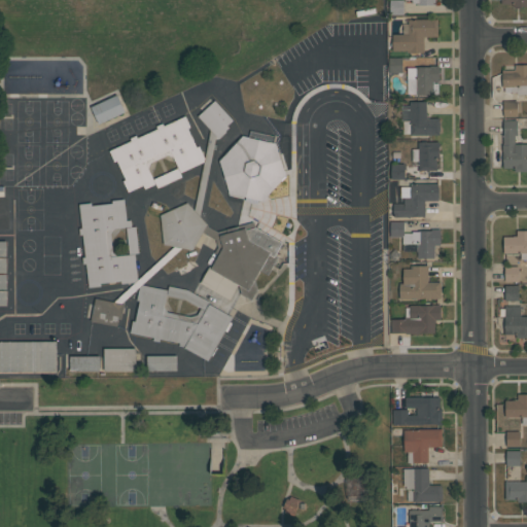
[(403,0),(403,14),(390,14),(390,0),(403,0)]
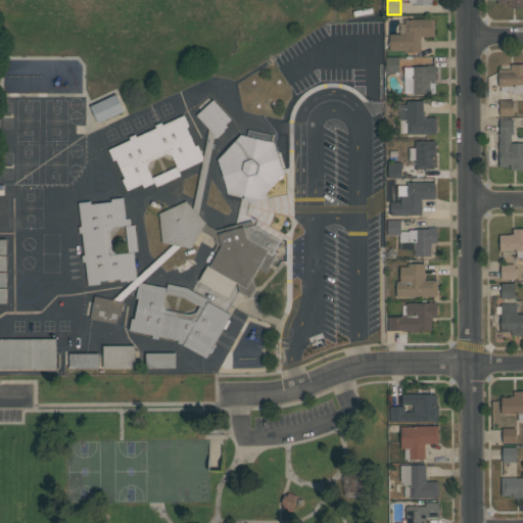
[(434,18),(434,36),(421,36),(421,52),(405,52),(405,50),(389,50),(389,34),(406,34),(406,18),(434,18)]
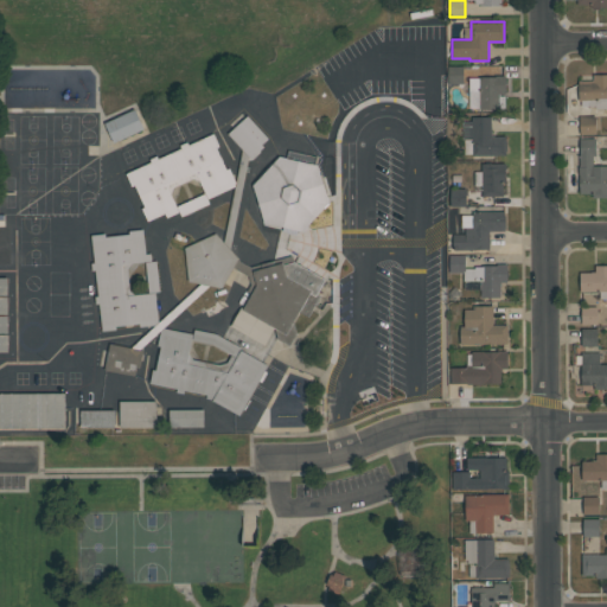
[(464,65),(464,83),(448,83),(448,66),(464,65)]
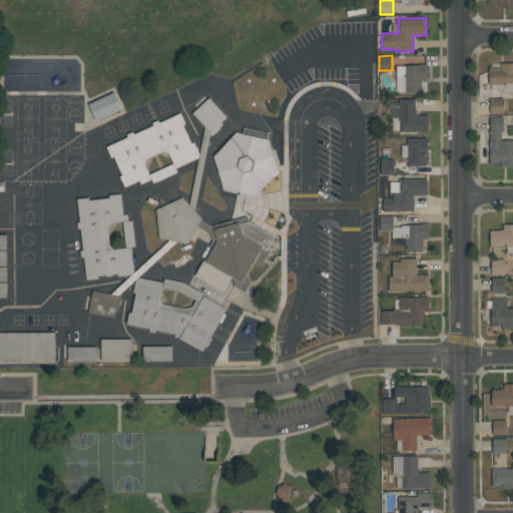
[(489,68),(501,68),(501,63),(512,63),(512,91),(503,91),(503,89),(491,89),(491,85),(489,85),(489,68)]
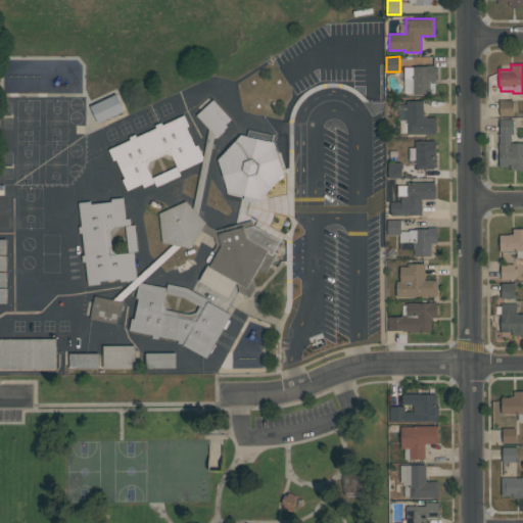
[(429,93),(414,93),(414,78),(405,78),(405,66),(413,66),(413,65),(427,65),(435,65),(435,81),(429,81),(429,93)]
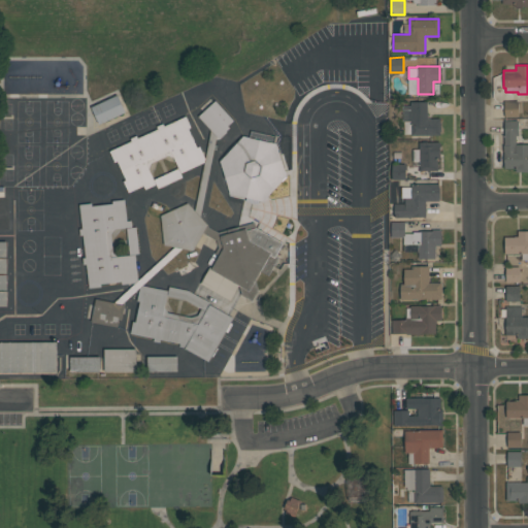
[(119,95),(126,111),(98,124),(91,107),(119,95)]
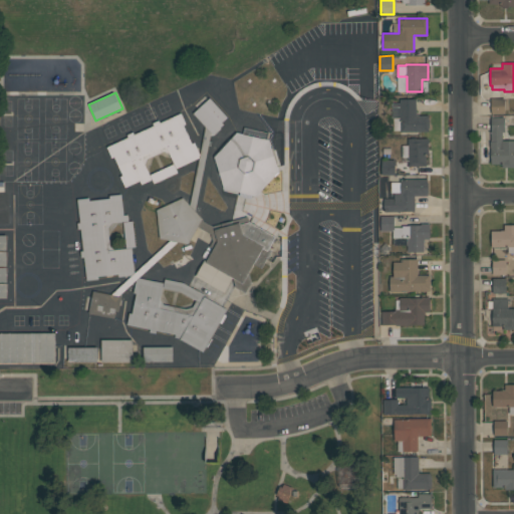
[(227,117),(222,122),(224,124),(213,134),(193,113),(209,98),(227,117)]
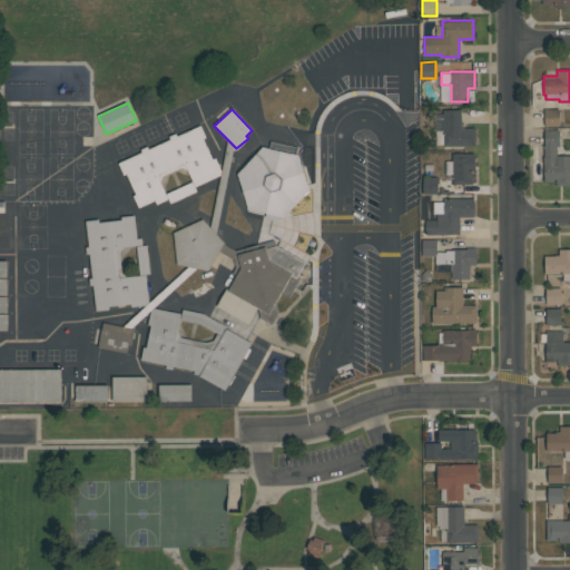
[(434,114),(443,114),(443,109),(461,109),(461,128),(475,128),(475,146),(443,146),(443,145),(436,145),(436,130),(443,130),(443,129),(434,129),(434,114)]
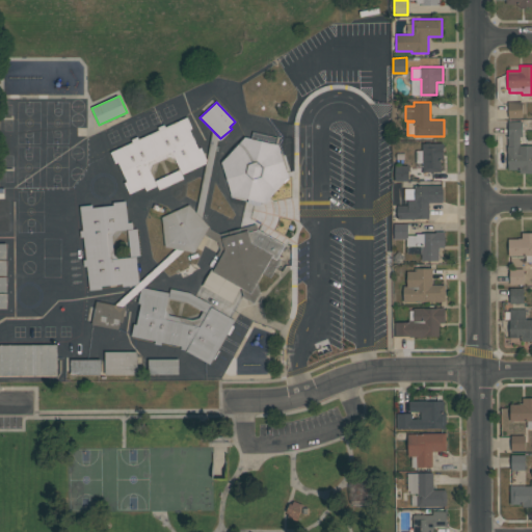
[(522,102),(522,117),(508,117),(508,102),(522,102)]
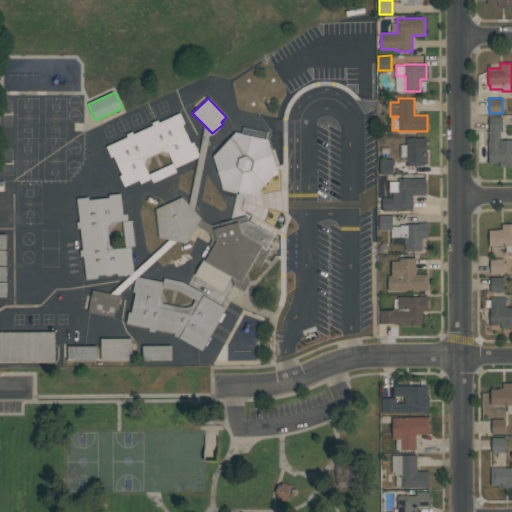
[(200,156),(175,168),(176,171),(153,182),(151,178),(141,183),(139,180),(124,187),(119,175),(121,174),(113,156),(111,157),(106,146),(127,137),(126,134),(132,131),(133,133),(152,124),(151,122),(158,120),(159,122),(180,112),(185,123),(182,125),(191,143),(193,142),(200,156)]
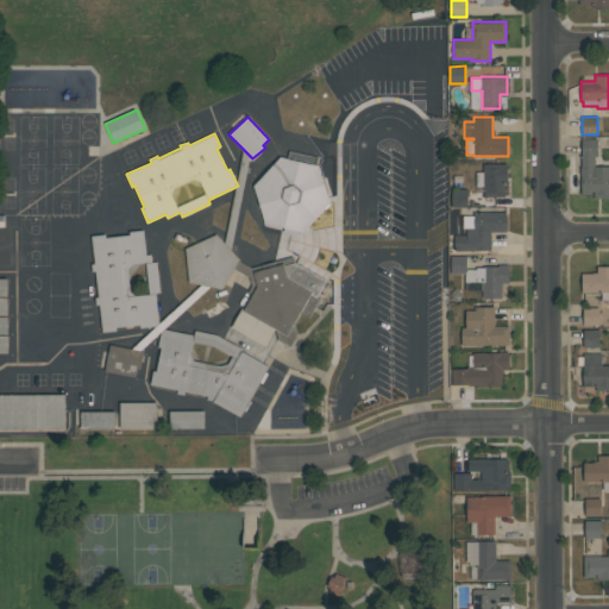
[(608,167),(608,198),(594,198),(594,195),(582,195),(582,176),(581,176),(581,168),(582,168),(582,155),(582,139),(597,139),(598,157),(595,157),(595,167),(608,167)]
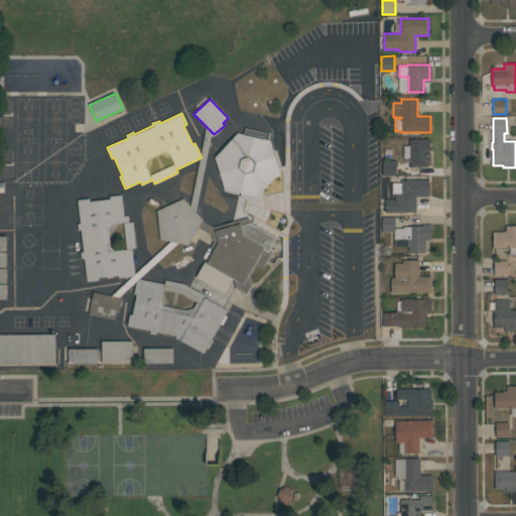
[(270,140),(280,172),(257,197),(224,189),(215,157),(238,133),(270,140)]
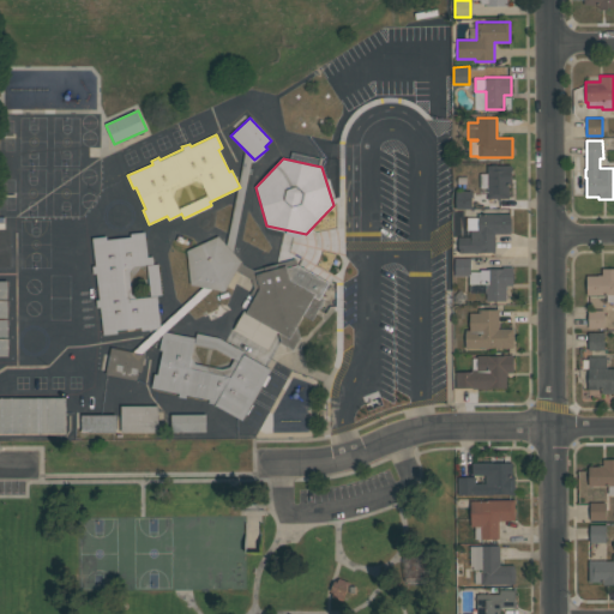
[(509,198),(487,198),(487,188),(480,188),(480,173),(487,173),(487,166),(511,166),(511,185),(509,185),(509,198)]
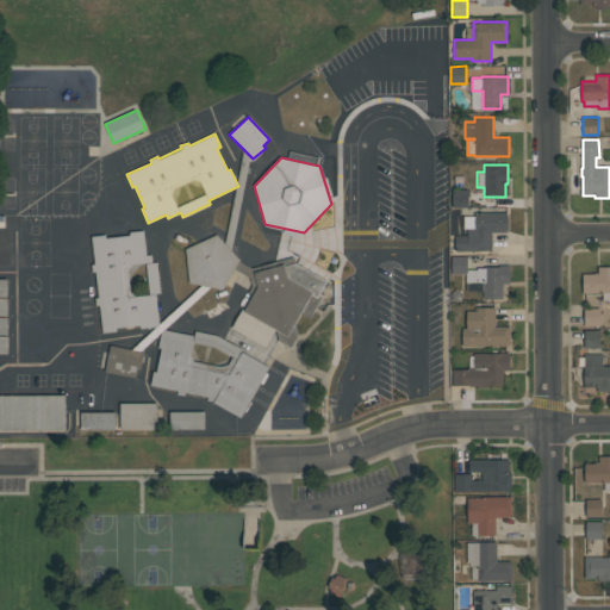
[(468,190),(468,207),(453,207),(453,190),(468,190)]
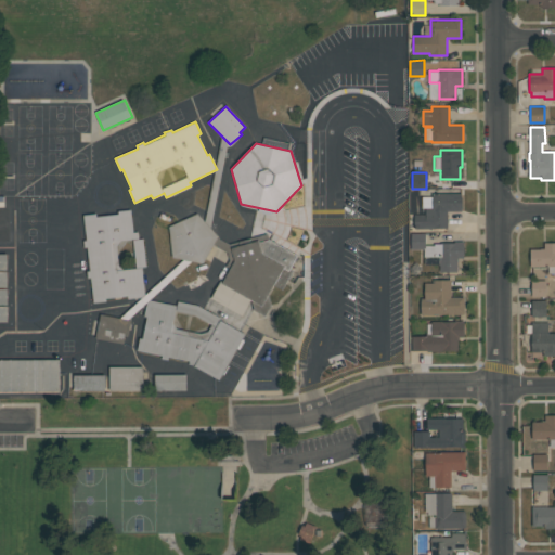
[(414,229),(414,215),(425,215),(425,208),(421,208),(421,196),(431,196),(431,193),(462,193),(462,211),(447,211),(447,228),(431,228),(431,229),(414,229)]
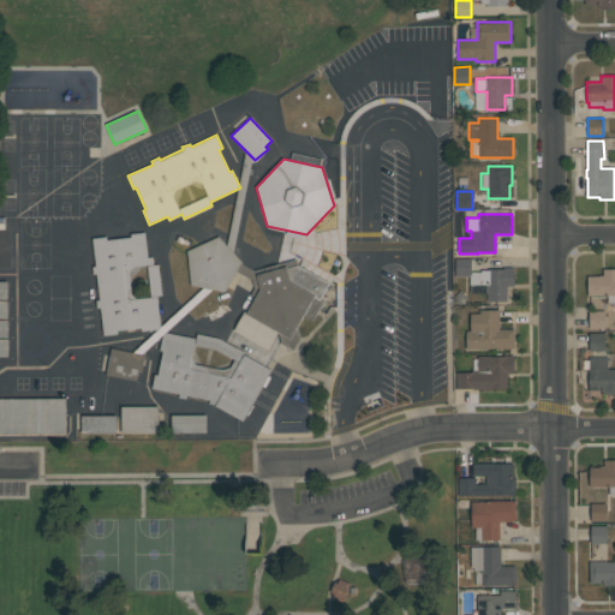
[(145,232),(148,257),(153,257),(154,264),(159,263),(162,294),(156,296),(161,328),(142,330),(142,328),(118,330),(118,334),(103,335),(101,308),(97,309),(96,300),(100,300),(97,274),(94,274),(93,267),(96,266),(93,238),(107,237),(107,240),(131,238),(131,234),(145,232)]
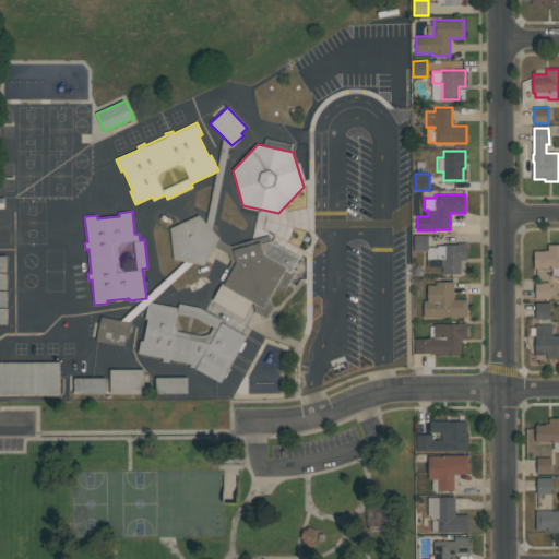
[(218,238),(203,265),(174,259),(169,228),(198,214),(218,238)]
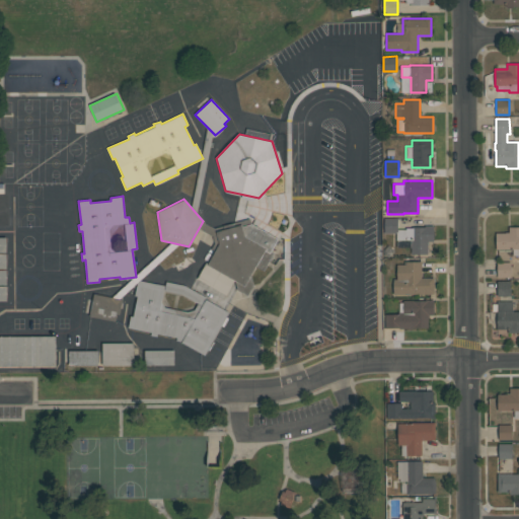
[(278,238),(271,251),(273,252),(264,270),(256,267),(251,276),(253,285),(247,296),(238,290),(234,280),(226,295),(197,279),(206,262),(208,264),(219,243),(215,228),(249,218),(251,223),(278,238)]
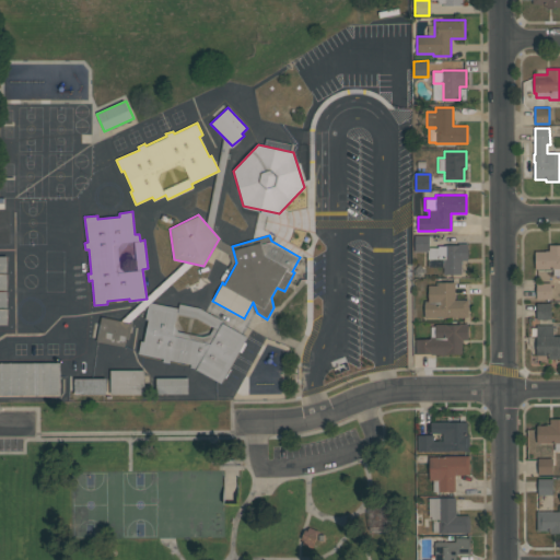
[(429,235),(430,247),(430,251),(428,251),(415,252),(415,235),(429,235)]
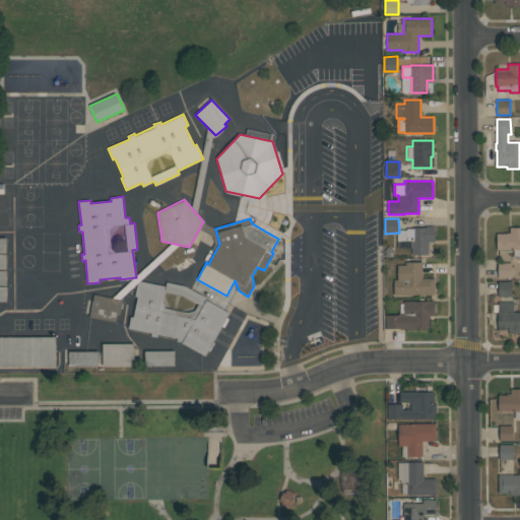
[(429,255),(411,255),(411,241),(397,241),(397,233),(399,233),(399,230),(406,230),(406,228),(426,228),(426,225),(434,225),(434,242),(429,242),(429,255)]
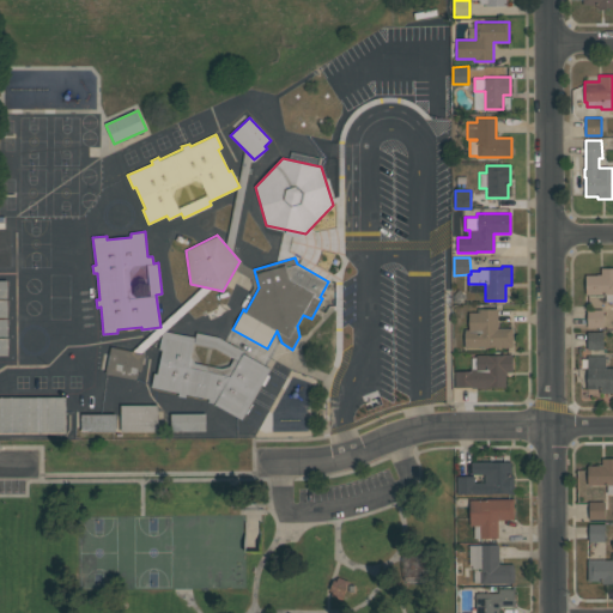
[(612,267),(612,302),(606,302),(606,295),(586,295),(586,274),(596,274),(601,274),(601,268),(612,267)]
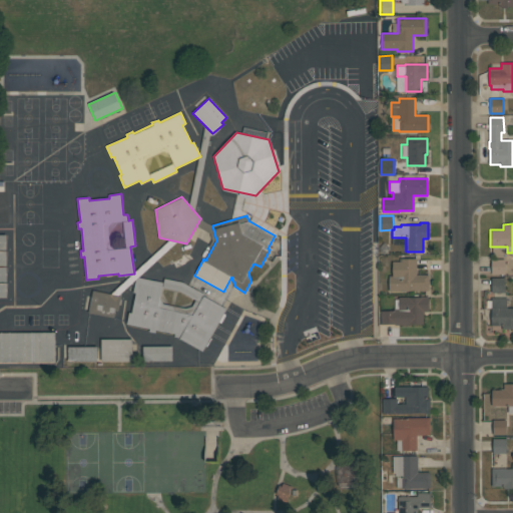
[(429,291),(389,291),(389,277),(393,276),(393,262),(400,262),(400,259),(417,259),(417,275),(429,275),(429,291)]
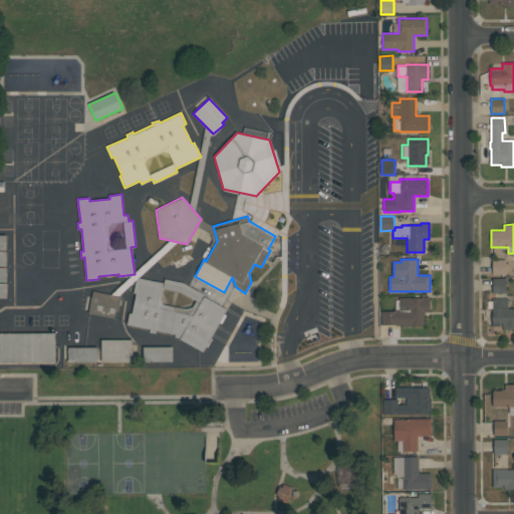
[(506,259),(506,274),(492,274),(492,259),(506,259)]
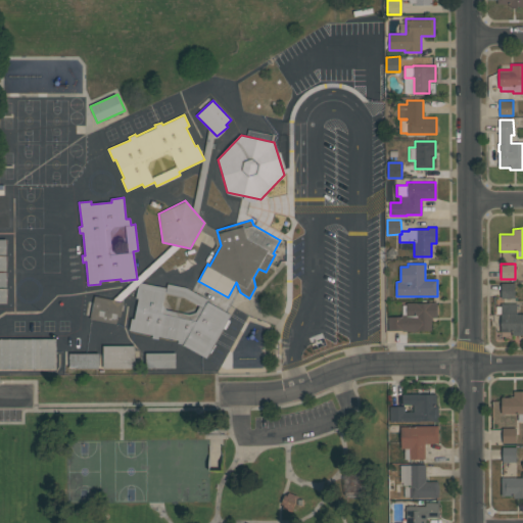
[(231,314),(206,359),(178,343),(178,341),(159,337),(158,340),(150,338),(151,335),(128,331),(131,318),(134,319),(138,298),(135,298),(139,282),(167,288),(168,283),(186,287),(205,298),(207,301),(231,314)]
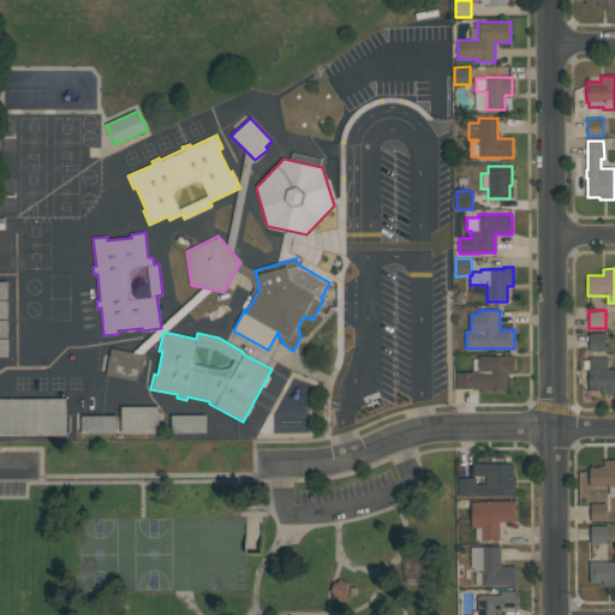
[(605,333),(605,351),(589,351),(589,333),(605,333)]
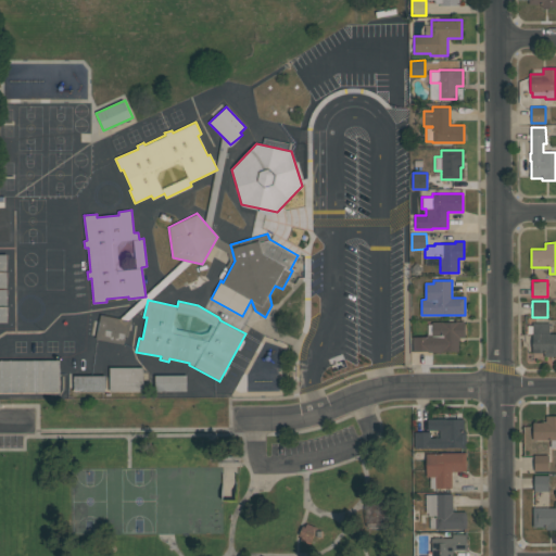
[(0,306),(8,306),(9,323),(0,323),(0,306)]
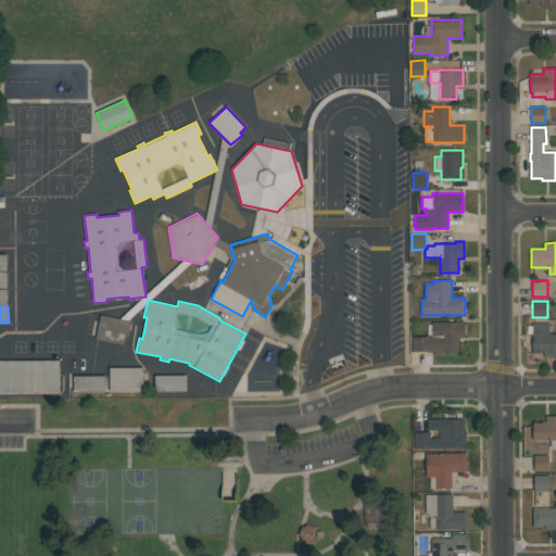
[(131,320),(128,337),(125,337),(124,344),(95,339),(100,314),(131,320)]
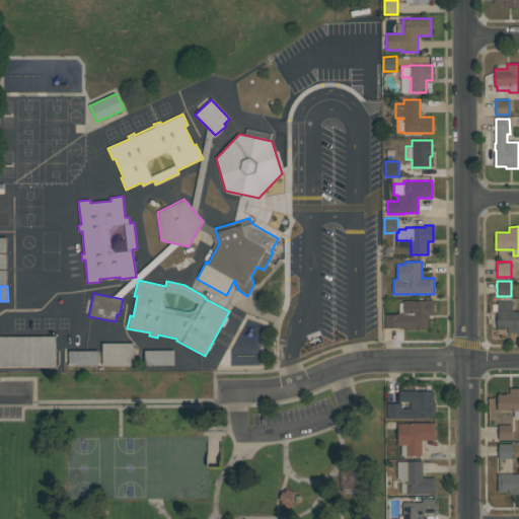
[(434,299),(434,314),(428,314),(428,327),(413,327),(413,328),(399,328),(399,327),(385,327),(385,314),(398,314),(398,312),(400,312),(400,302),(403,302),(403,300),(413,300),(413,301),(426,301),(426,300),(434,299)]
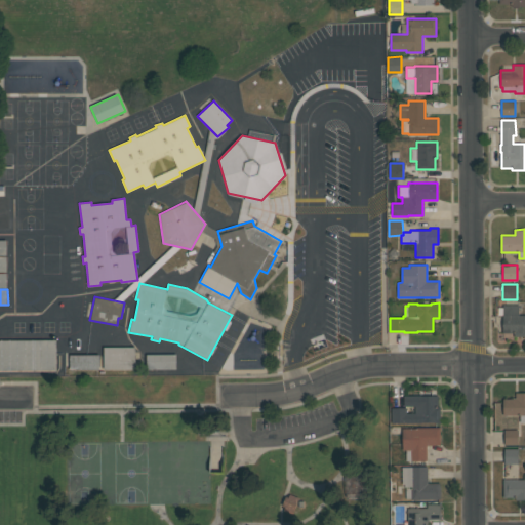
[(524,315),(524,335),(514,335),(514,332),(502,332),(502,305),(519,305),(519,315),(524,315)]
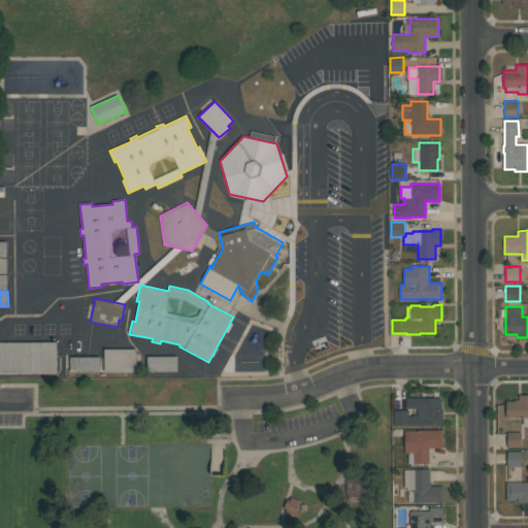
[(0,341),(55,341),(56,373),(0,373),(0,341)]
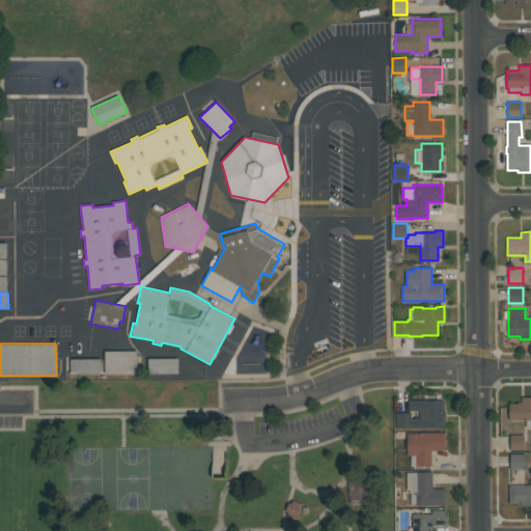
[(136,351),(137,374),(105,374),(105,351),(136,351)]
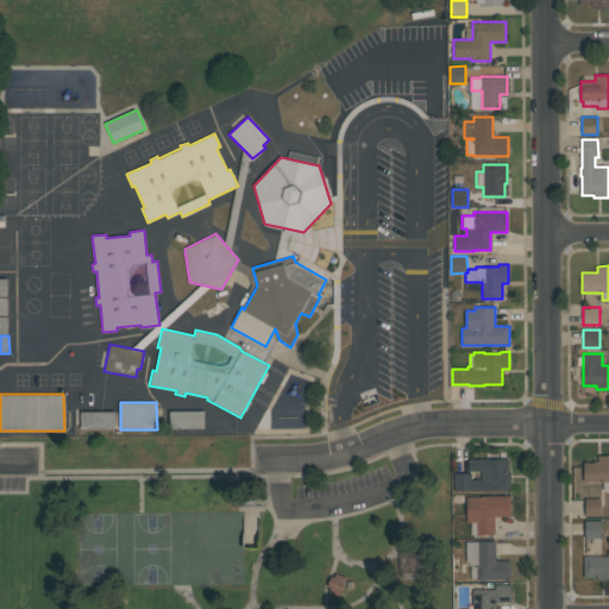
[(115,410),(115,428),(80,428),(80,412),(115,410)]
